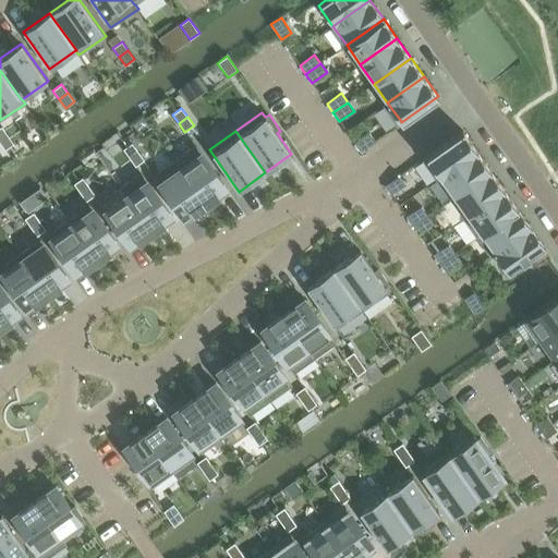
[(476,150),(462,131),(426,156),(422,159),(436,180),(440,177),(458,164),(476,150)]
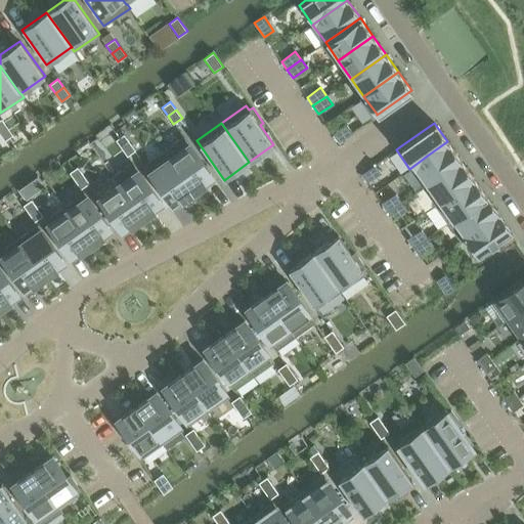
[(346,124),(333,133),(339,142),(352,133),(346,124)]
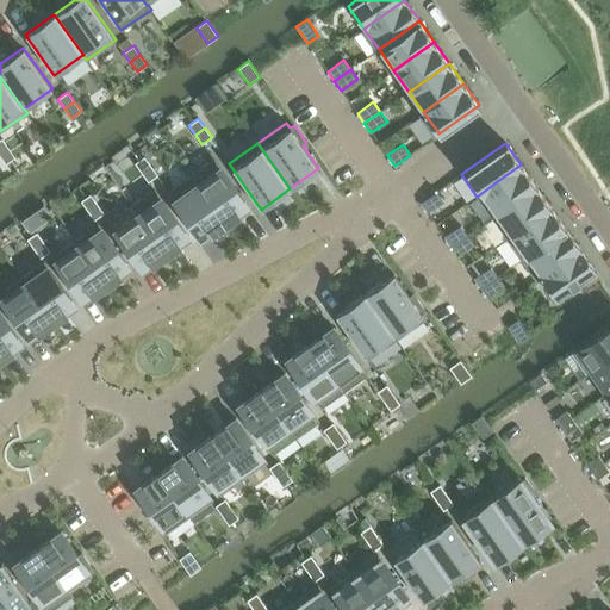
[(16,157),(8,148),(0,154),(0,156),(5,165),(16,157)]
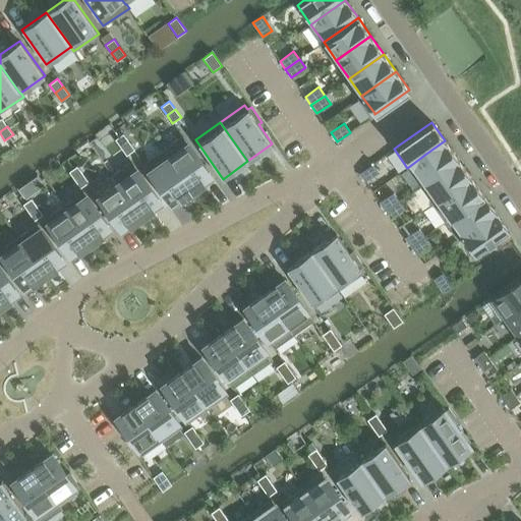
[(129,141),(123,133),(115,139),(121,148),(129,141)]
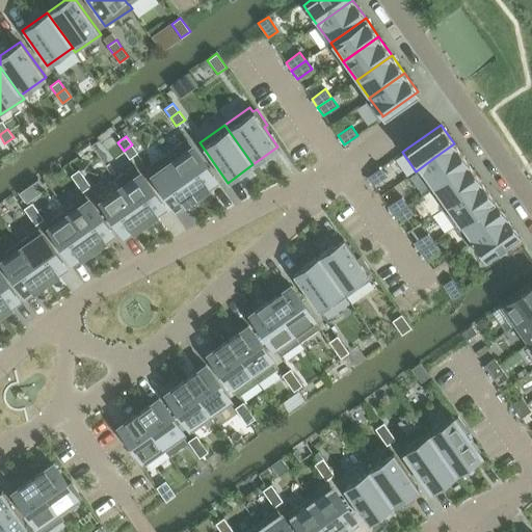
[(186,138),(166,153),(195,194),(216,181),(186,138)]
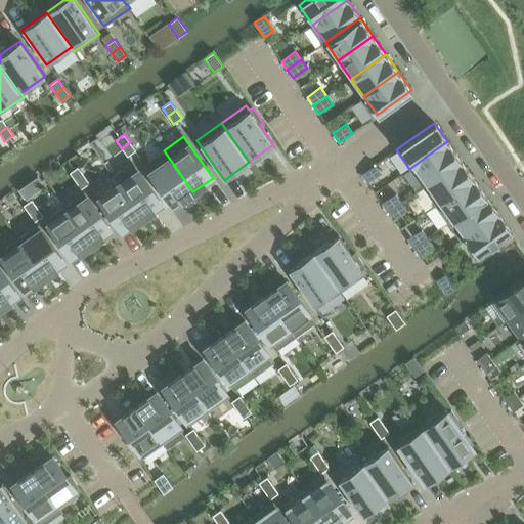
[(413,166),(426,184),(443,172),(461,160),(447,141),(430,154),(413,166)]
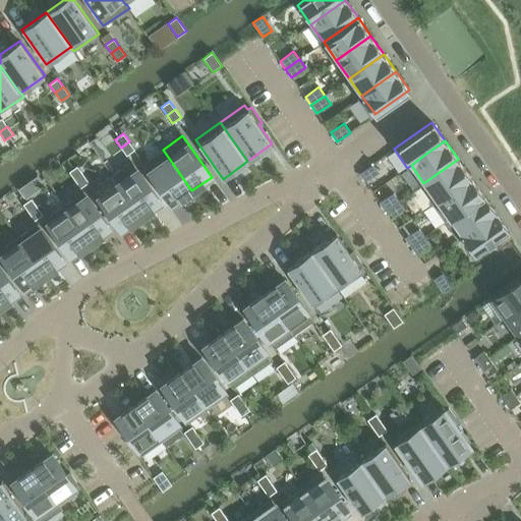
[(134,150),(129,141),(121,148),(126,156),(134,150)]
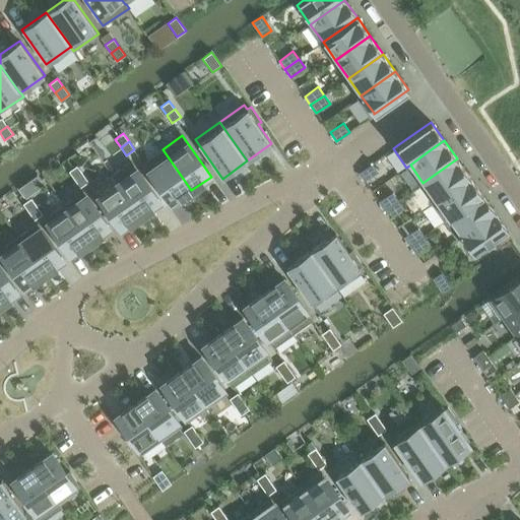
[(191,190),(163,149),(142,163),(172,204),(191,190)]
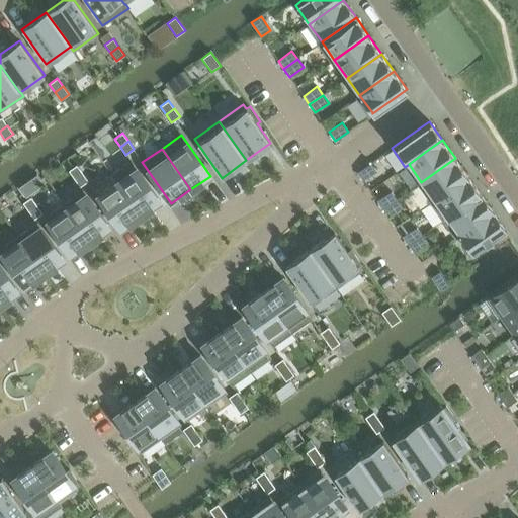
[(450,188),(467,175),(455,158),(438,170),(421,182),(417,184),(430,202),(433,199),(450,188)]
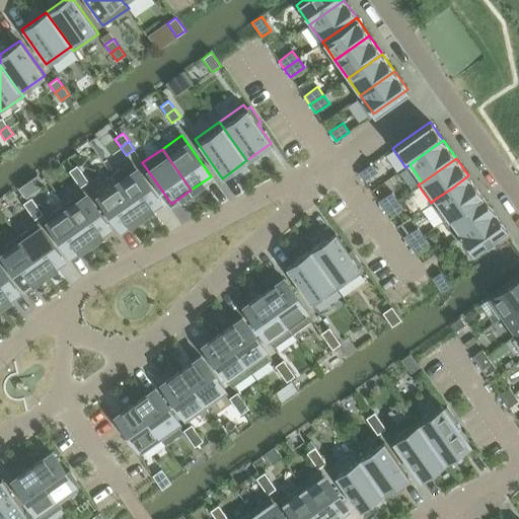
[(131,160),(112,174),(141,216),(160,202),(131,160)]
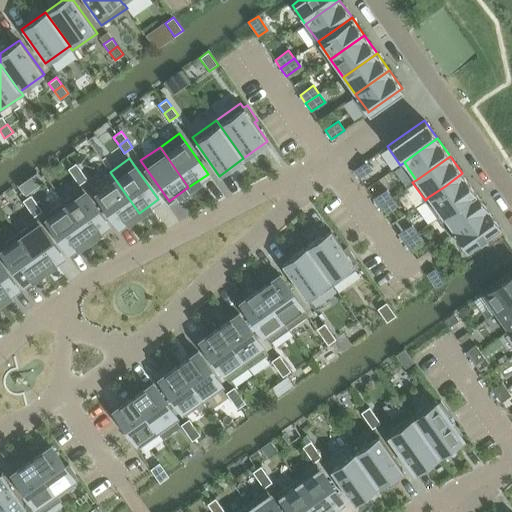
[(365,162),(352,171),(358,180),(371,170),(365,162)]
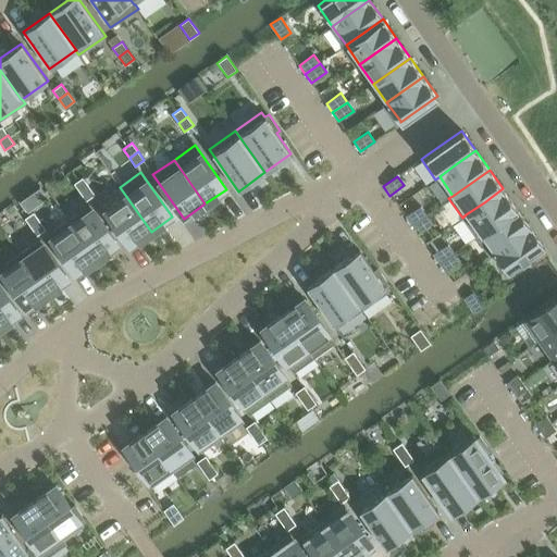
[(88,186),(83,177),(74,184),(79,193),(88,186)]
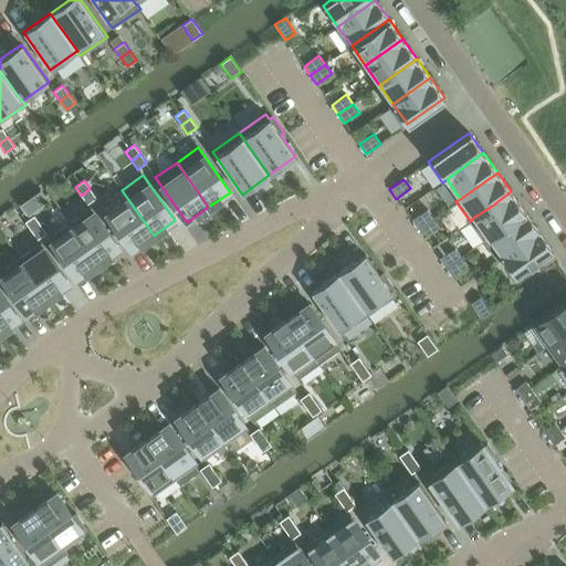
[(96,198),(90,189),(81,196),(87,205),(96,198)]
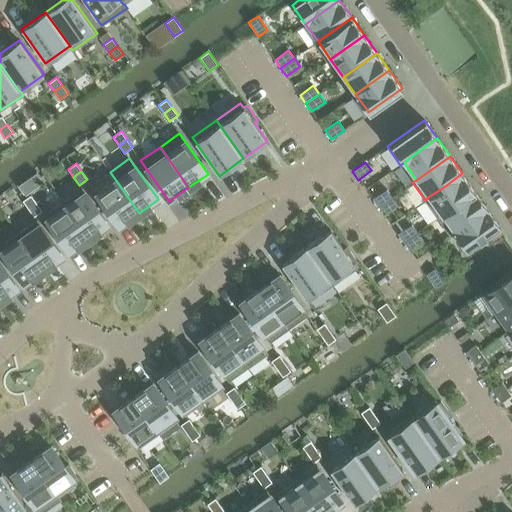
[(139,213),(110,172),(91,186),(119,226),(139,213)]
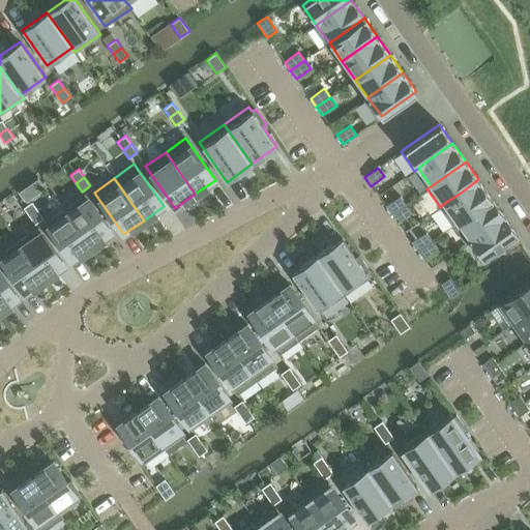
[(473,210),(492,198),(478,179),(461,193),(443,204),(440,207),(452,226),(457,223),(473,210)]
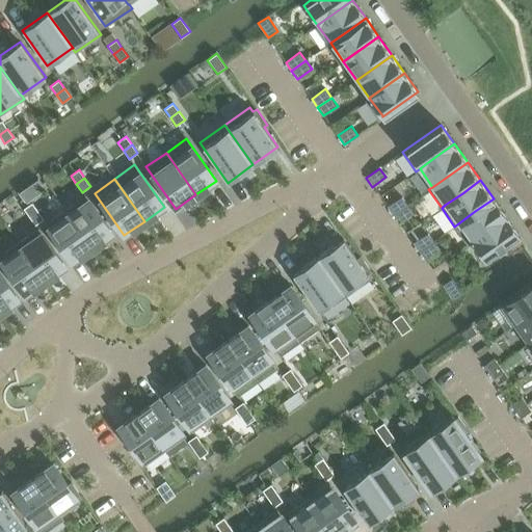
[(85,195),(65,209),(92,247),(112,233),(85,195)]
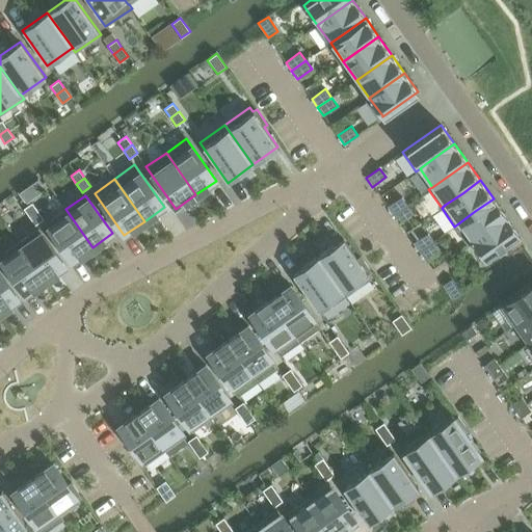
[(400,197),(387,207),(392,216),(406,206),(400,197)]
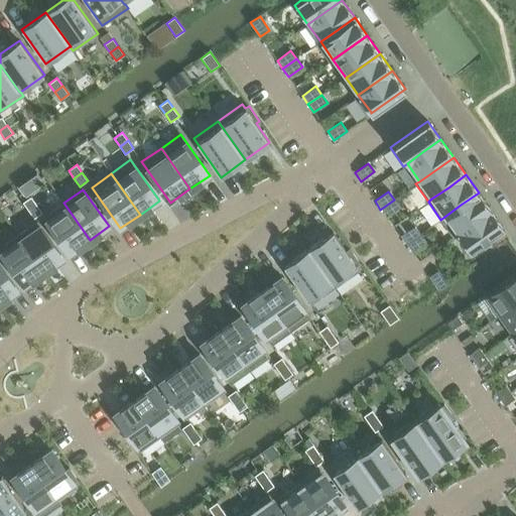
[(474,223),(491,211),(479,192),(461,205),(444,217),(440,220),(454,237),(457,235),(474,223)]
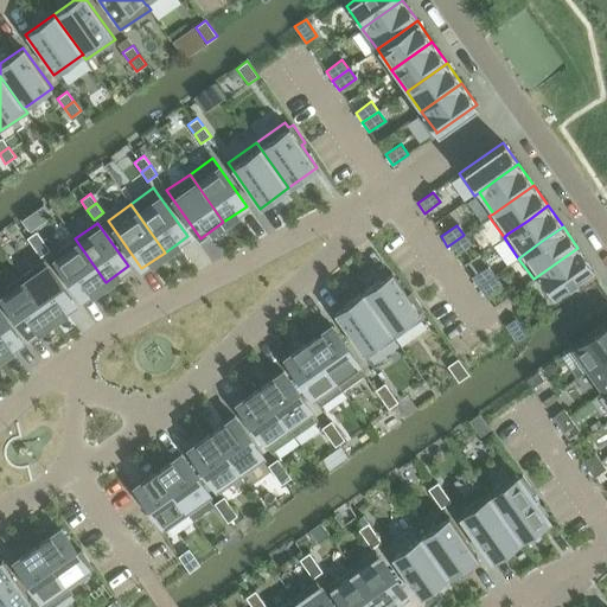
[(43,241),(37,231),(26,238),(33,248),(43,241)]
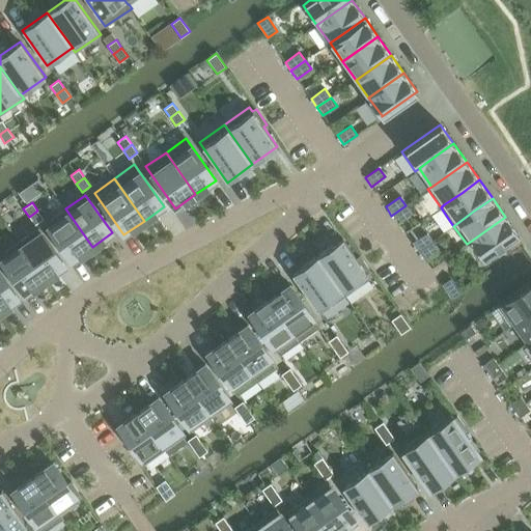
[(406,205),(391,216),(397,224),(411,214),(406,205)]
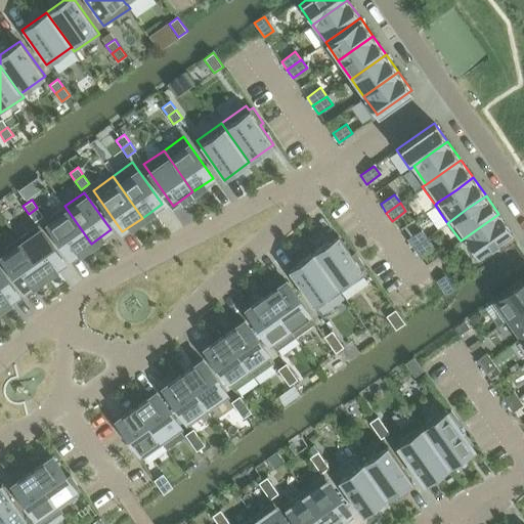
[(91,244),(64,206),(44,220),(71,258),(91,244)]
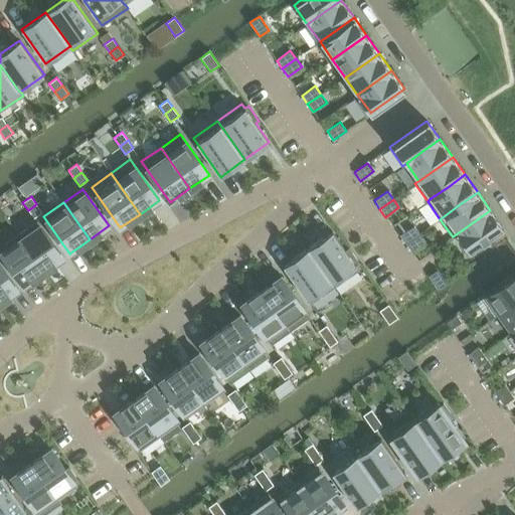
[(42,212),(36,204),(28,210),(33,218),(42,212)]
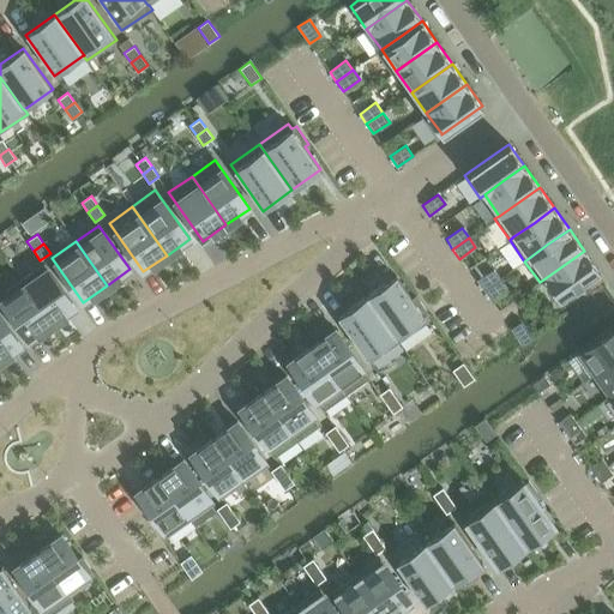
[(600,272),(584,251),(564,265),(543,280),(559,301),(600,272)]
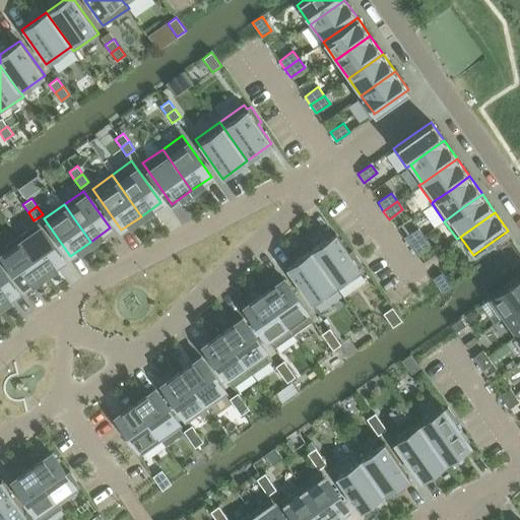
[(38,223),(18,237),(45,274),(64,260),(38,223)]
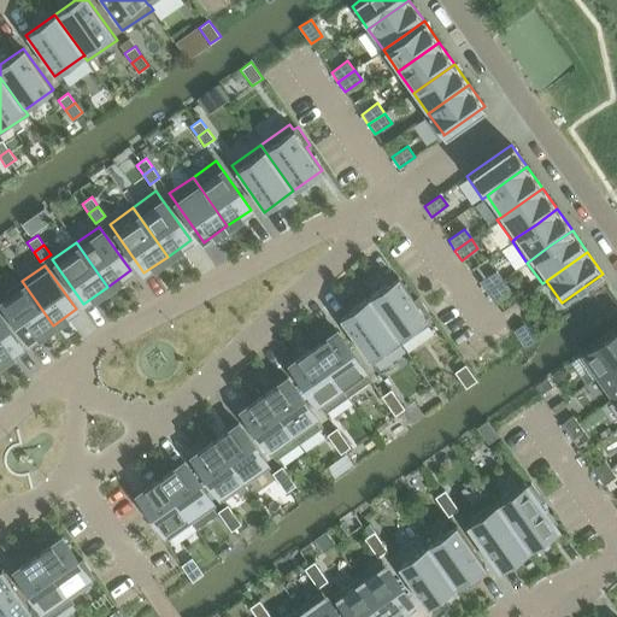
[(494,271),(479,283),(485,293),(501,281),(494,271)]
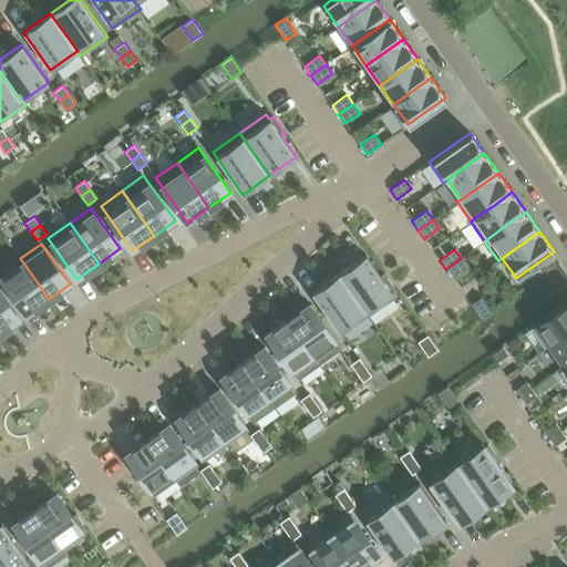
[(369,259),(367,256),(366,255),(363,255),(357,260),(339,274),(369,316),(395,297),(392,292),(395,290),(383,272),(380,276),(369,259)]
